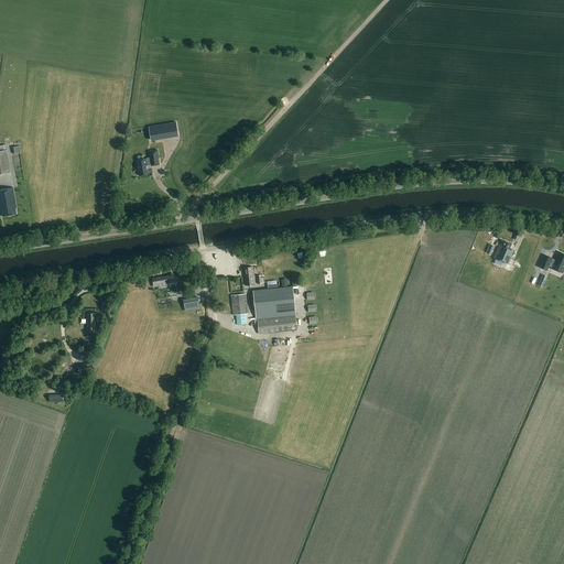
[(177,123),(150,128),(152,141),(180,137),(177,123)]
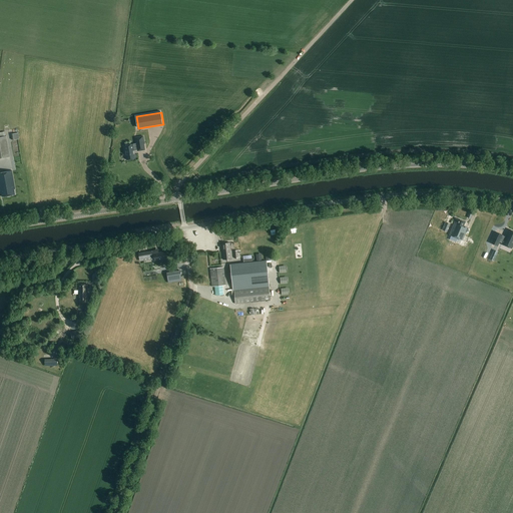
[(0,158),(10,156),(6,136),(0,136),(0,158)]
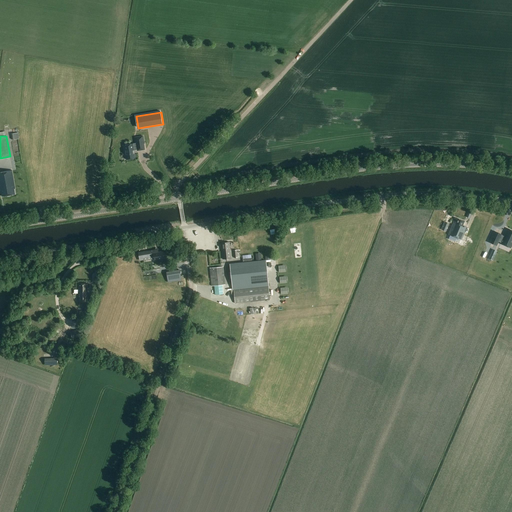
[(136,145),(144,143),(143,136),(135,137),(136,145)]
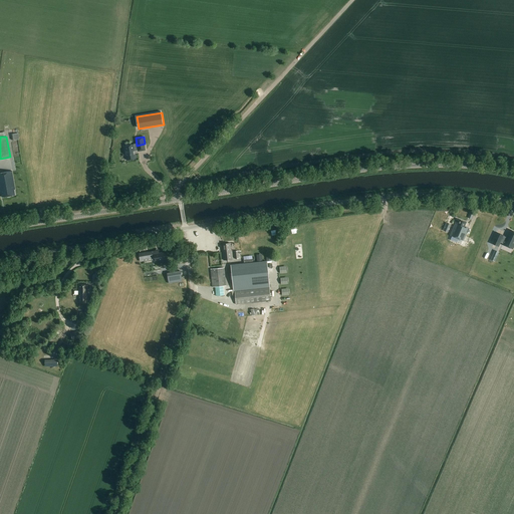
[(126,150),(124,151),(125,156),(126,156),(126,161),(136,159),(135,155),(134,152),(139,151),(138,147),(134,147),(134,145),(126,146),(126,150)]
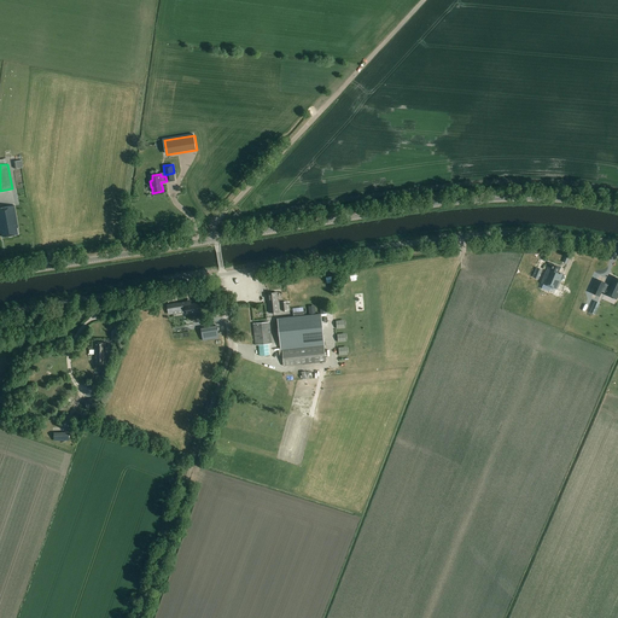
[(18,234),(17,228),(19,228),(16,205),(0,208),(0,233),(1,233),(3,237),(18,234)]
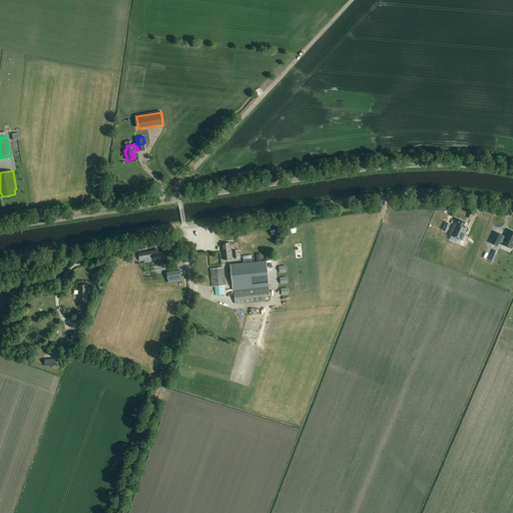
[(461,240),(467,228),(463,226),(466,221),(457,217),(449,234),(461,240)]
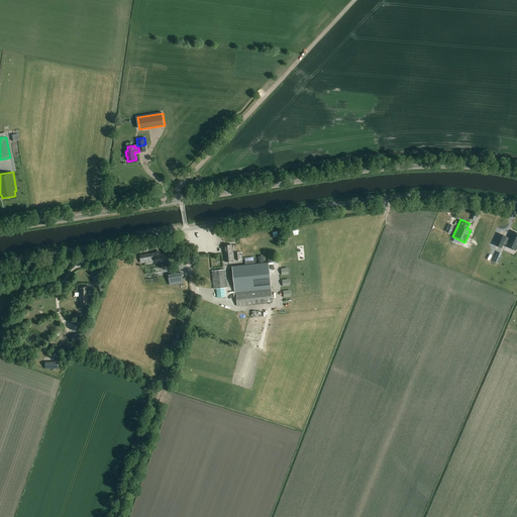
[(499,233),(494,244),(501,247),(502,246),(503,244),(503,243),(506,245),(506,246),(510,247),(516,250),(516,246),(516,232),(513,231),(509,238),(506,237),(506,236),(502,235),(500,234),(499,233)]
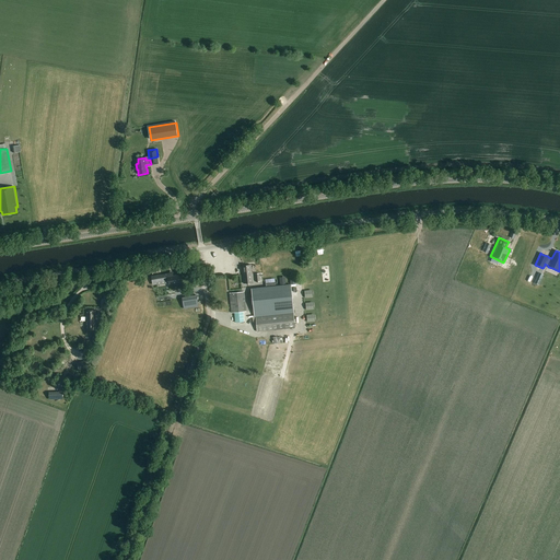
[(243,272),(244,284),(253,283),(251,266),(243,266),(244,272),(243,272)]
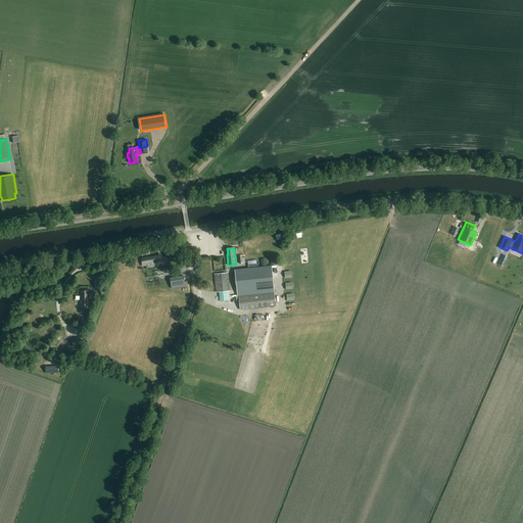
[(161,257),(160,255),(141,258),(143,267),(147,266),(147,264),(157,262),(158,266),(168,264),(167,257),(161,257)]
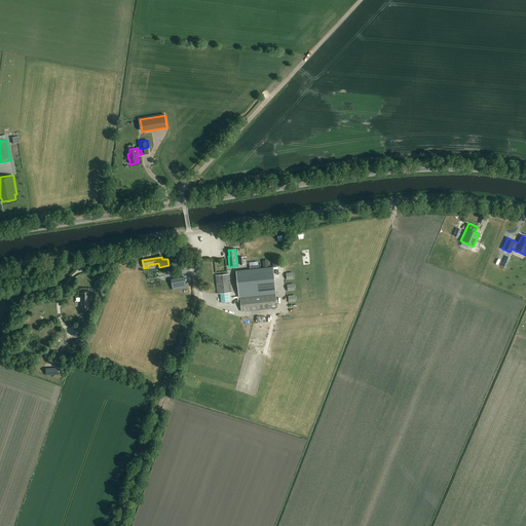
[(239,298),(276,294),(273,267),(236,271),(239,298)]
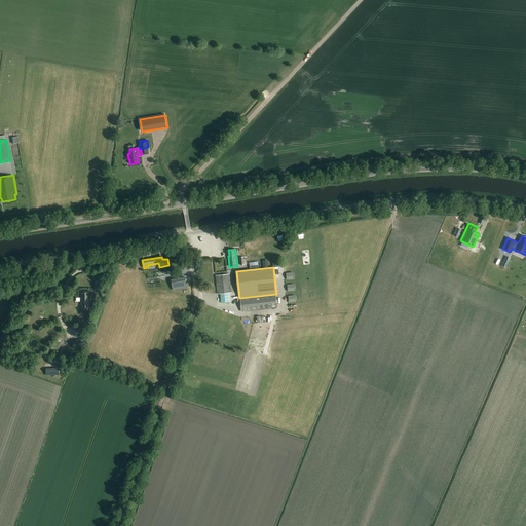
[(216,280),(218,294),(231,293),(229,274),(216,276),(216,280)]
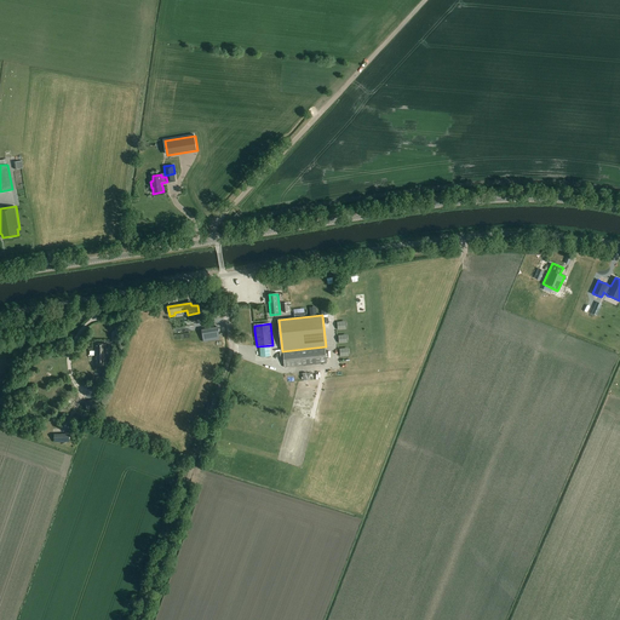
[(218,326),(201,328),(204,340),(219,338),(218,326)]
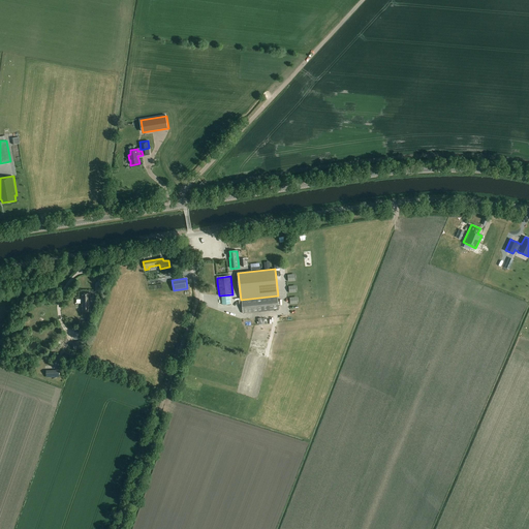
[(90,312),(90,293),(83,293),(83,296),(81,296),(82,299),(83,299),(83,303),(82,303),(82,312),(90,312)]
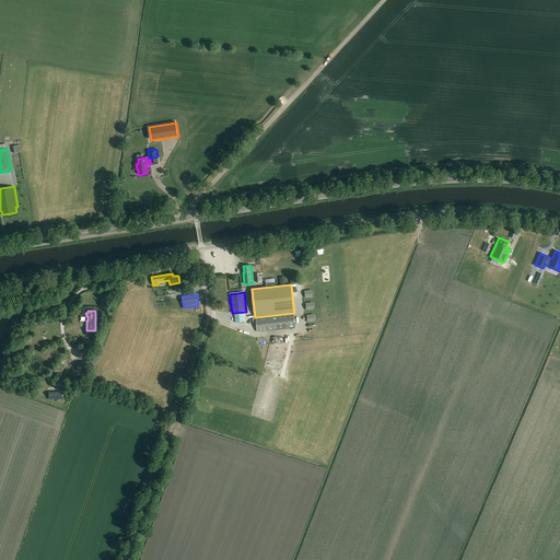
[(257,333),(295,328),(294,314),(256,317),(257,333)]
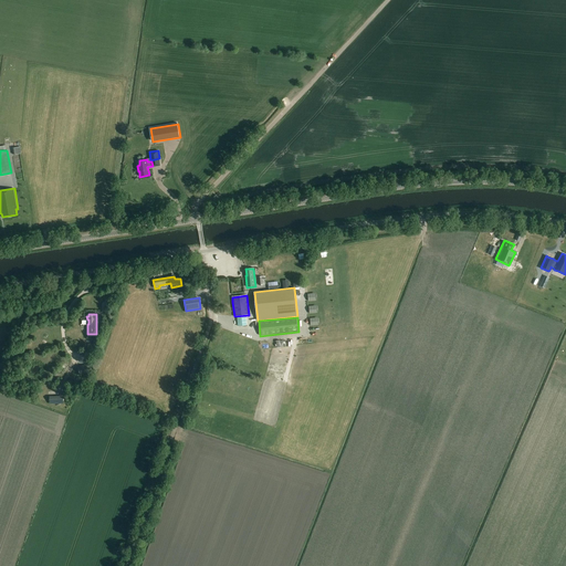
[(238,329),(247,328),(245,320),(237,321),(238,329)]
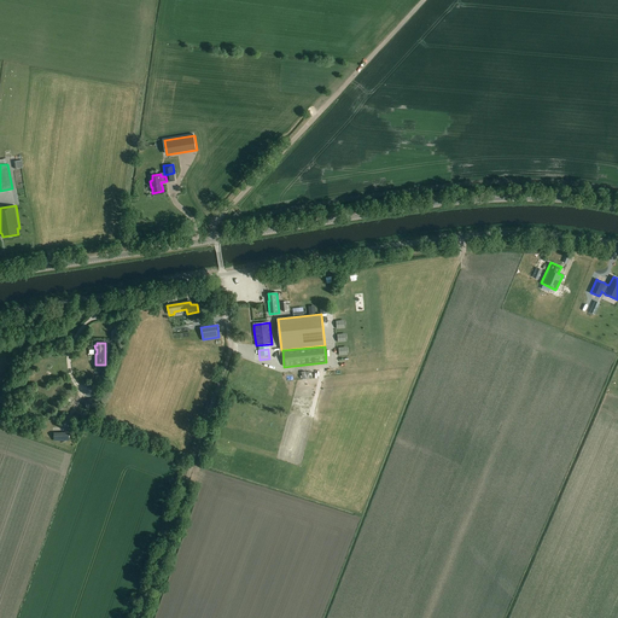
[(87,409),(100,407),(99,397),(86,400),(87,409)]
